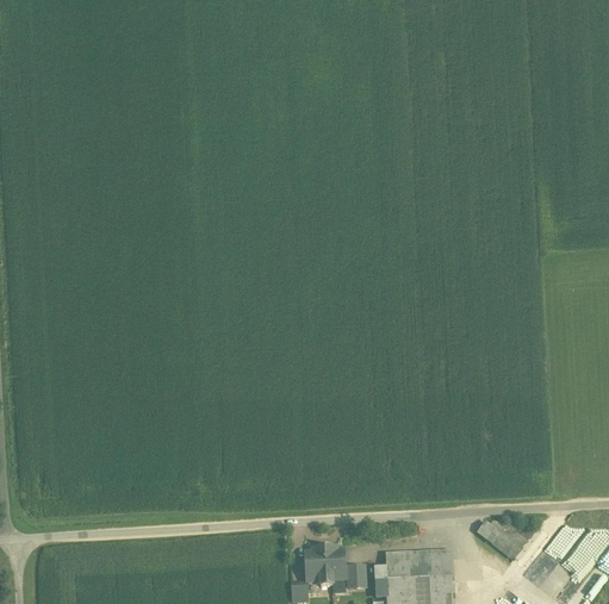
[(529,534),(510,518),(507,524),(492,520),(489,524),(484,521),(477,530),(511,556),(529,534)]
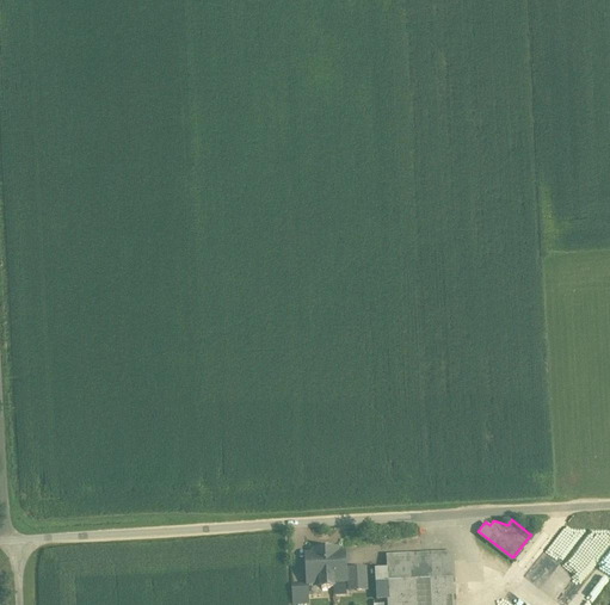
[(309,549),(303,549),(306,582),(319,582),(319,586),(332,586),(334,585),(334,581),(345,580),(346,580),(346,566),(345,548),(339,548),(339,545),(309,547),(309,549)]
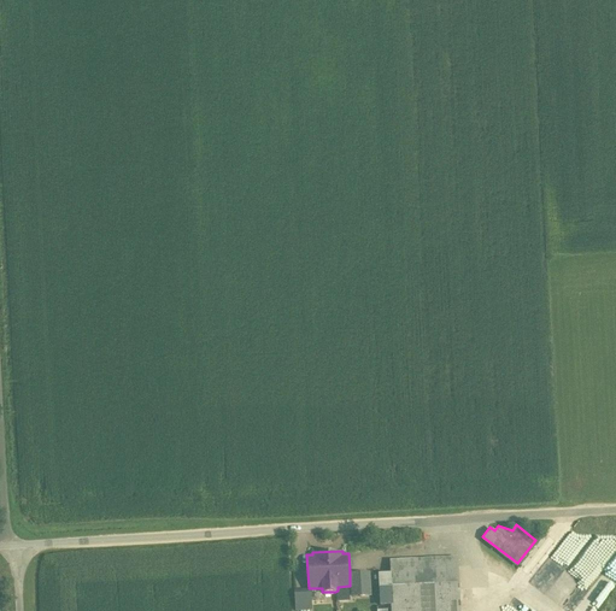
[(459,610),(457,554),(389,558),(391,571),(377,573),(380,605),(389,604),(389,610),(459,610)]
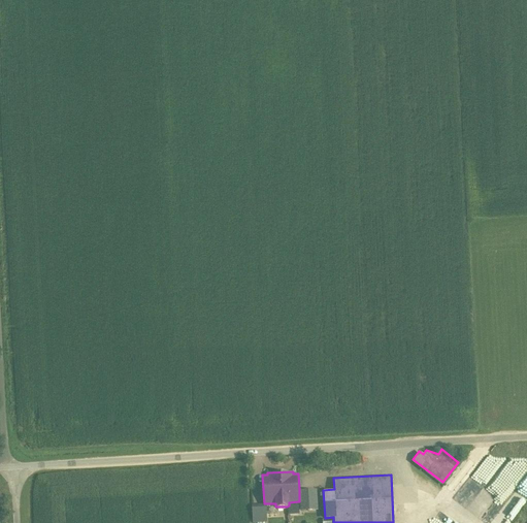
[(317,488),(299,489),(299,501),(300,510),(318,509),(317,488)]
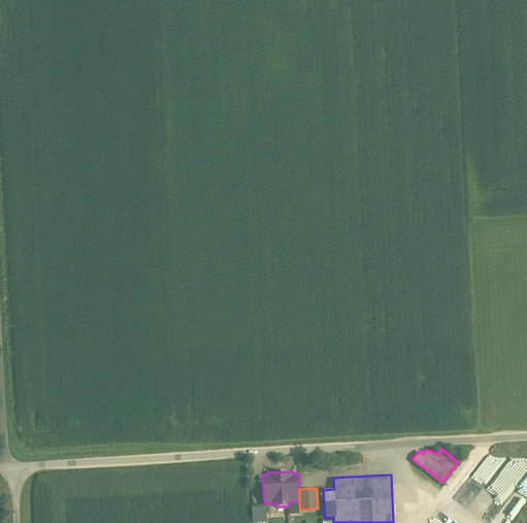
[(299,512),(298,501),(289,502),(289,505),(287,507),(287,513),(299,512)]
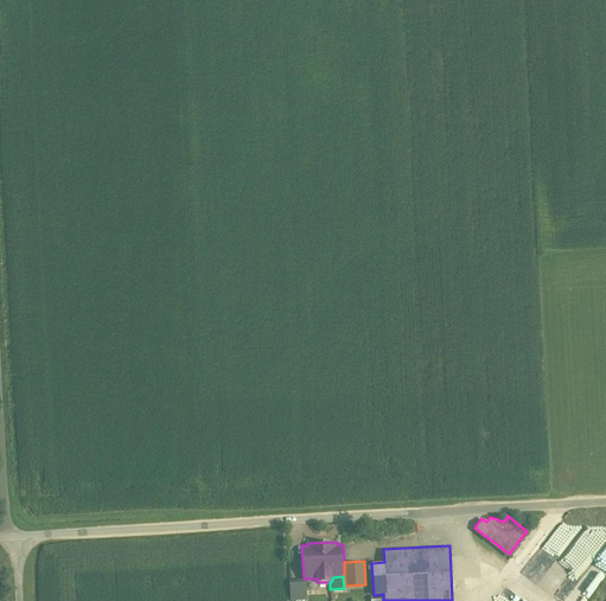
[(306,582),(289,583),(289,599),(306,598),(306,582)]
